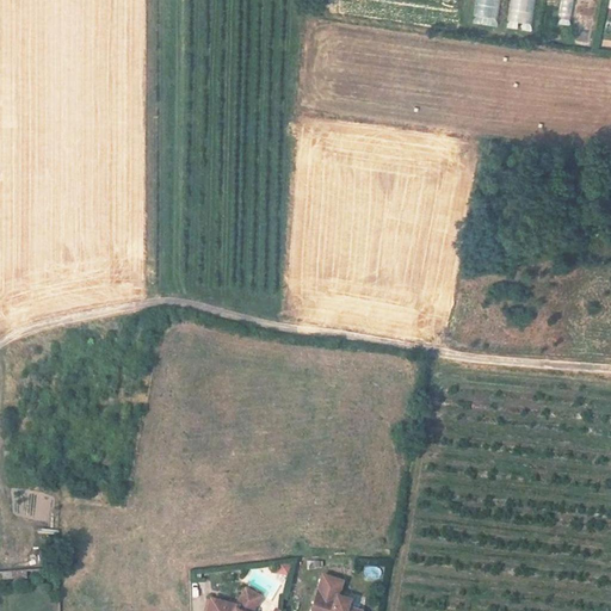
[(499,25),(501,0),(475,0),(473,23),(499,25)]
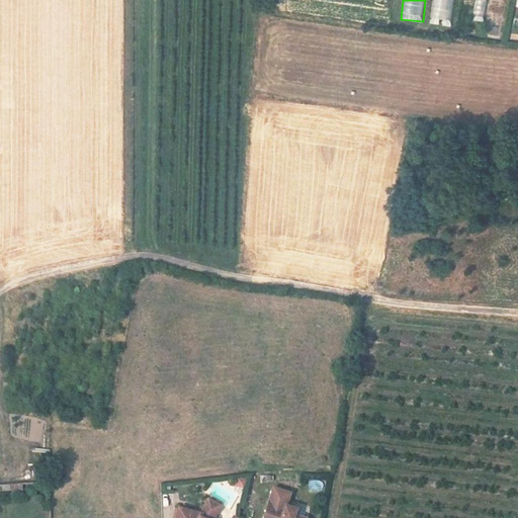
[(431,0),(429,23),(451,26),(454,0),(431,0)]
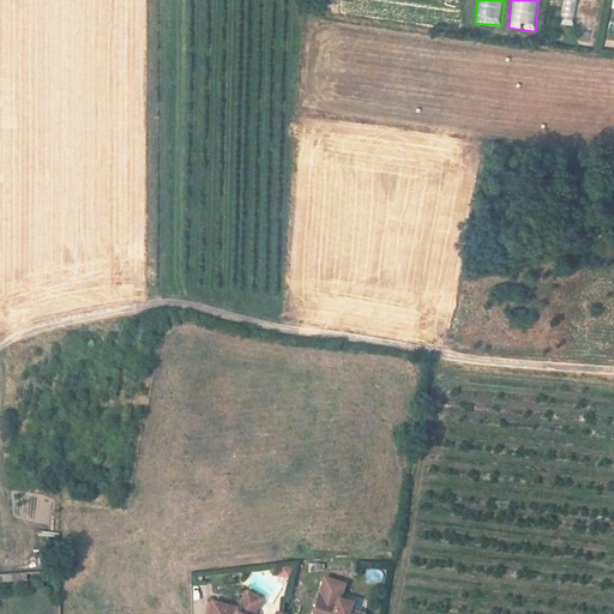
[(573,19),(576,0),(561,0),(560,18),(573,19)]
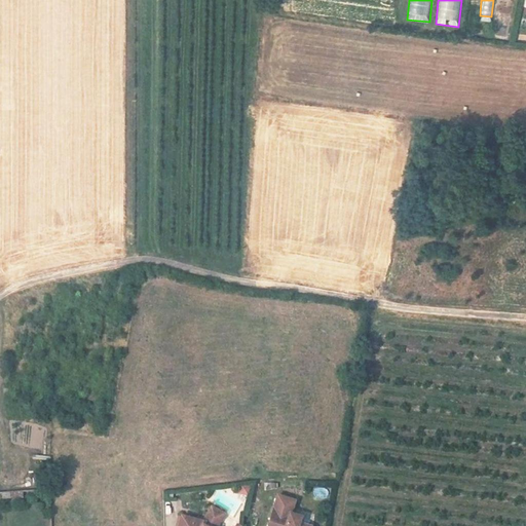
[(247,495),(249,487),(240,485),(239,493),(247,495)]
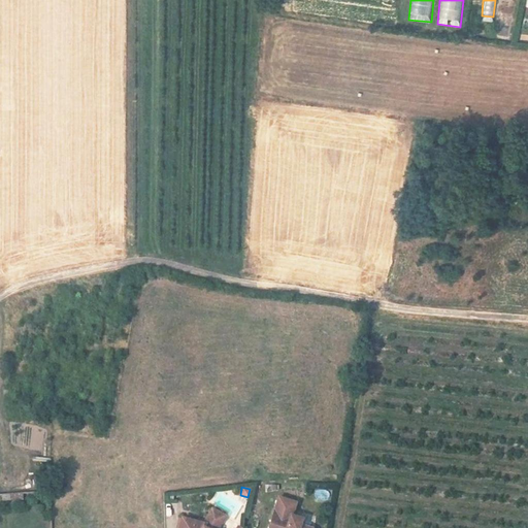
[(315,498),(328,499),(329,490),(316,489),(315,498)]
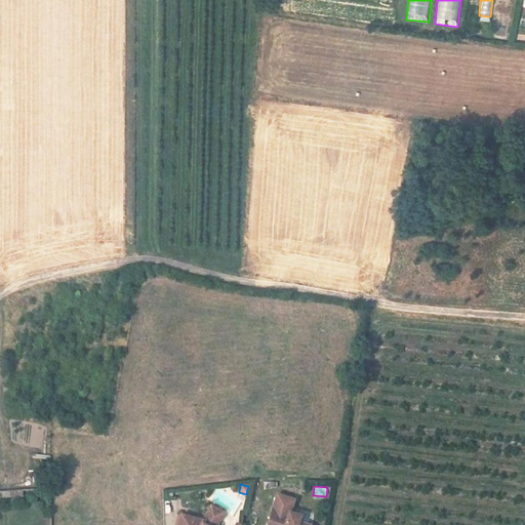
[(311,524),(299,521),(301,516),(292,513),(296,499),(279,493),(268,524),(311,524)]
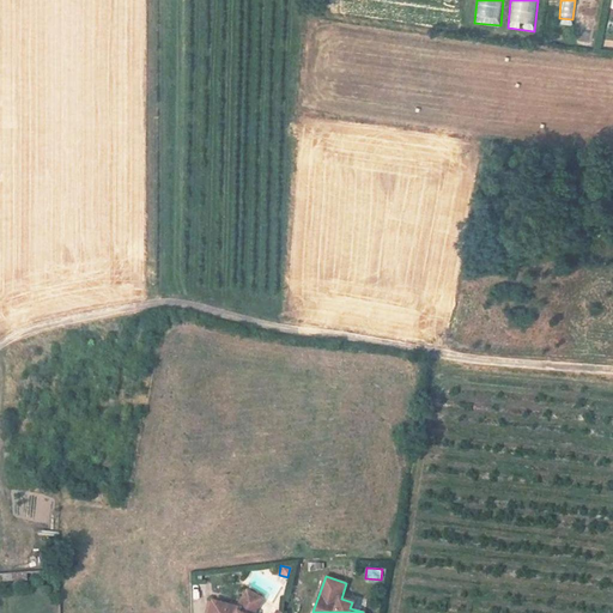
[(254,612),(262,601),(248,593),(238,610),(212,601),(207,612),(254,612)]
